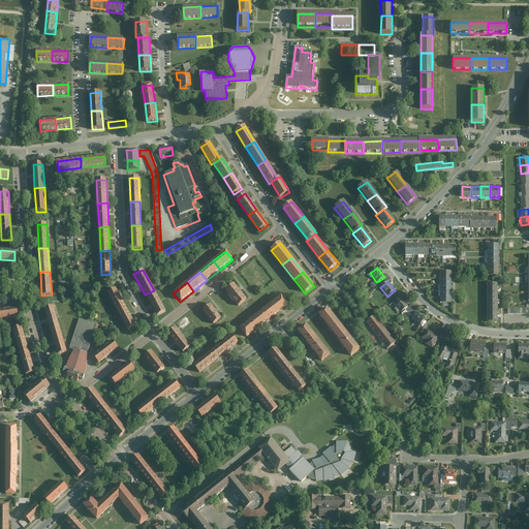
[(247,300),(234,284),(225,291),(238,307),(247,300)]
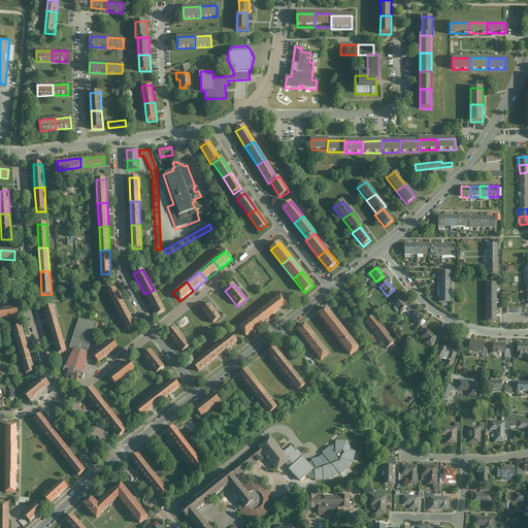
[(486,296),(497,296),(496,284),(486,284),(486,296)]
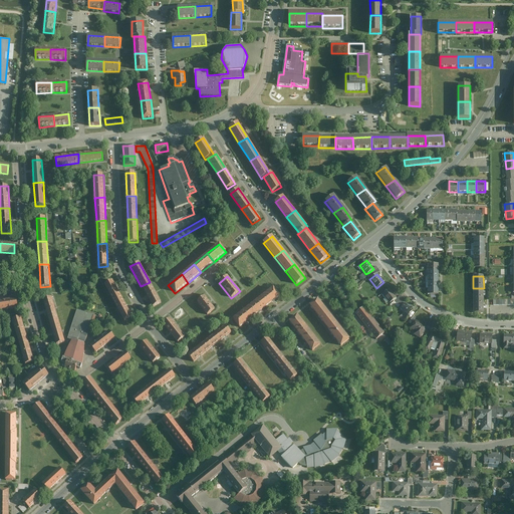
[(112,281),(104,285),(114,303),(122,298),(112,281)]
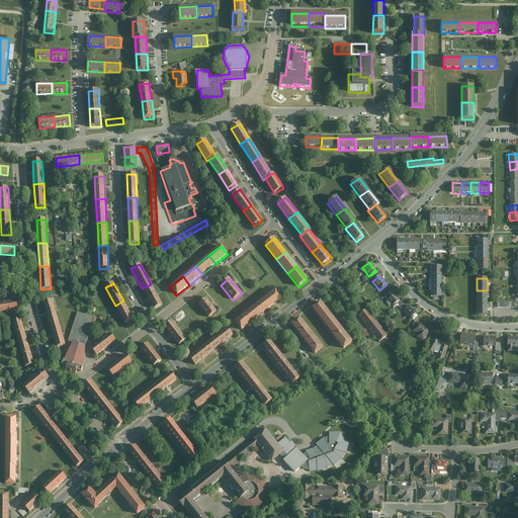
[(151,284),(142,288),(154,310),(162,305),(151,284)]
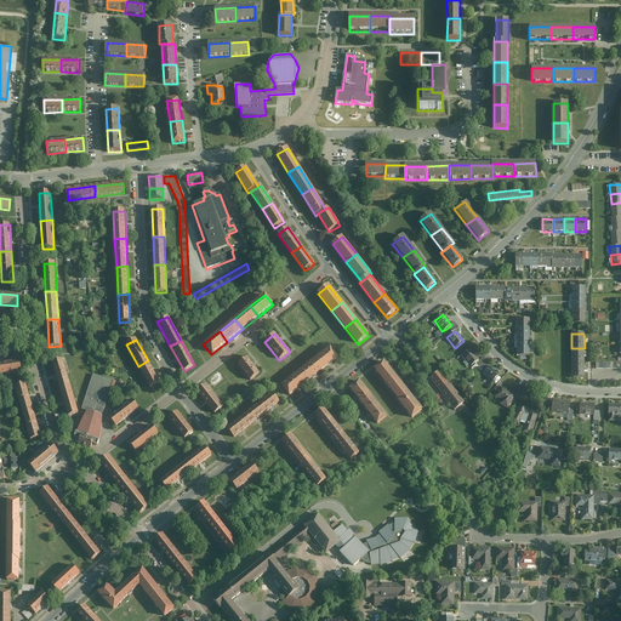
[(314,362),(324,371),(339,359),(330,348),(314,362)]
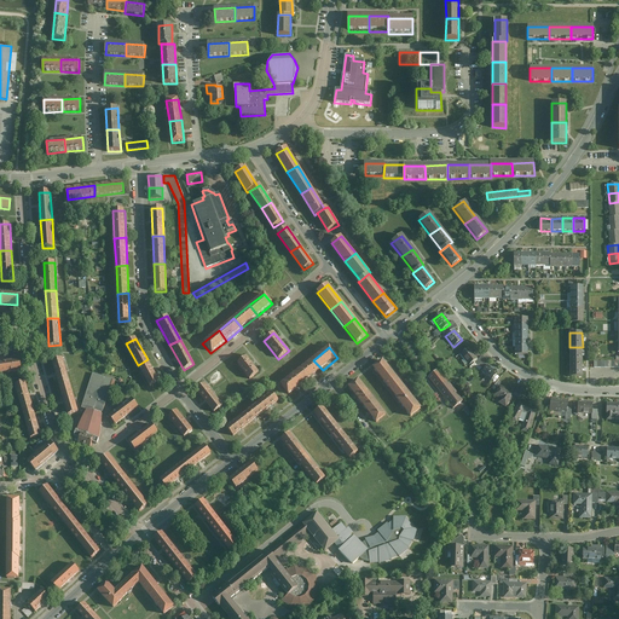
[(583,347),(570,347),(570,362),(583,362),(583,347)]
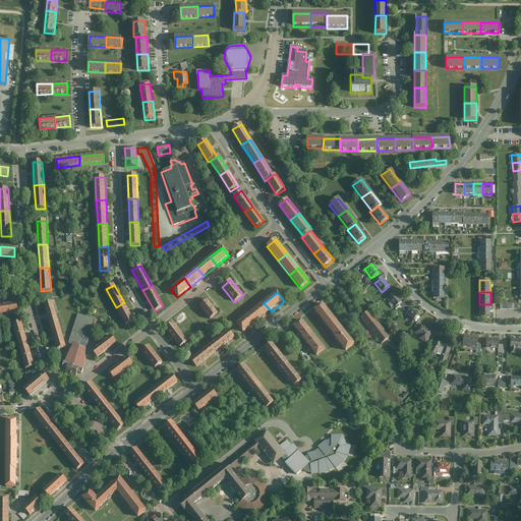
[(402,302),(395,293),(388,299),(395,307),(402,302)]
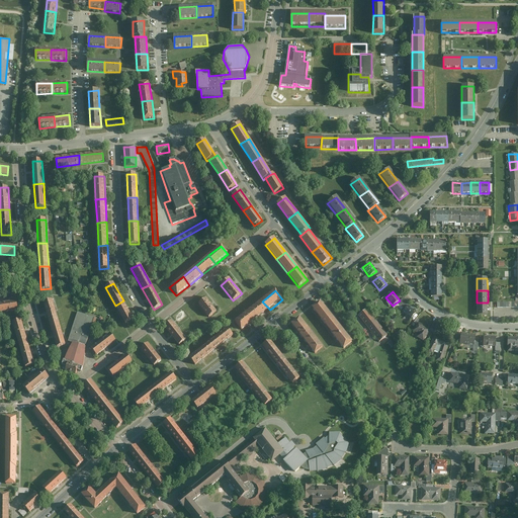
[(217,312),(205,298),(197,306),(208,319),(217,312)]
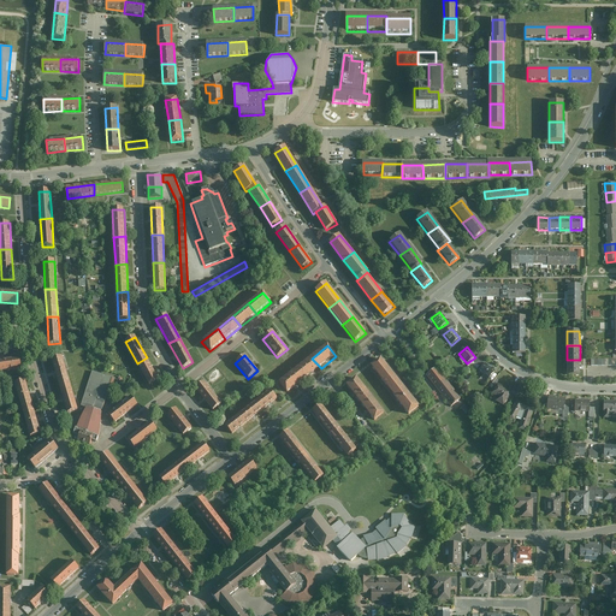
[(59,386),(70,384),(61,357),(51,360),(59,386)]
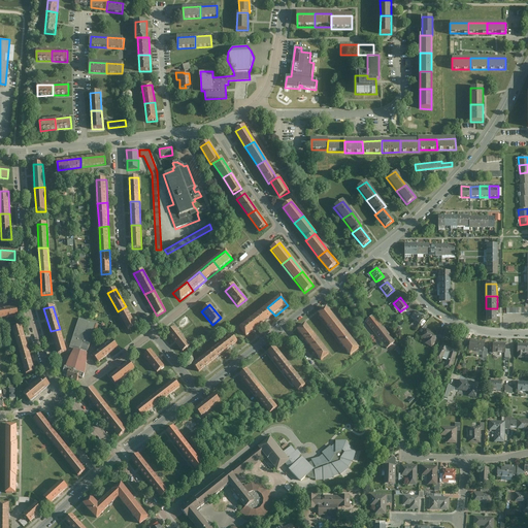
[(135,325),(126,306),(118,311),(127,329),(135,325)]
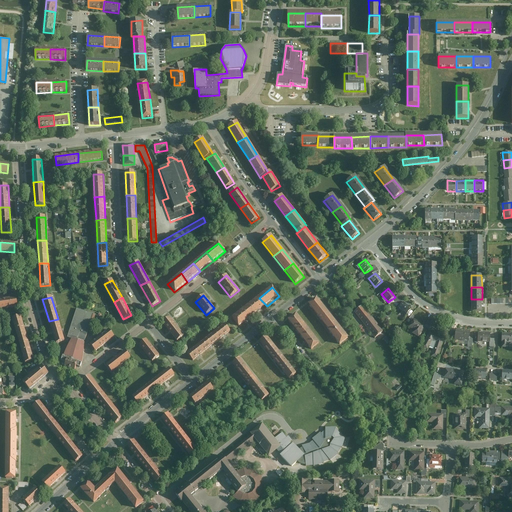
[(16,298),(0,300),(0,310),(17,307),(16,298)]
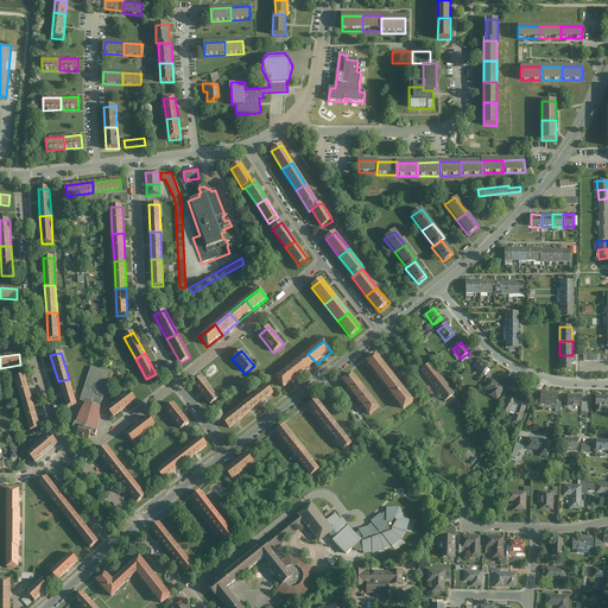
[(308,354),(292,366),(301,375),(317,363),(308,354)]
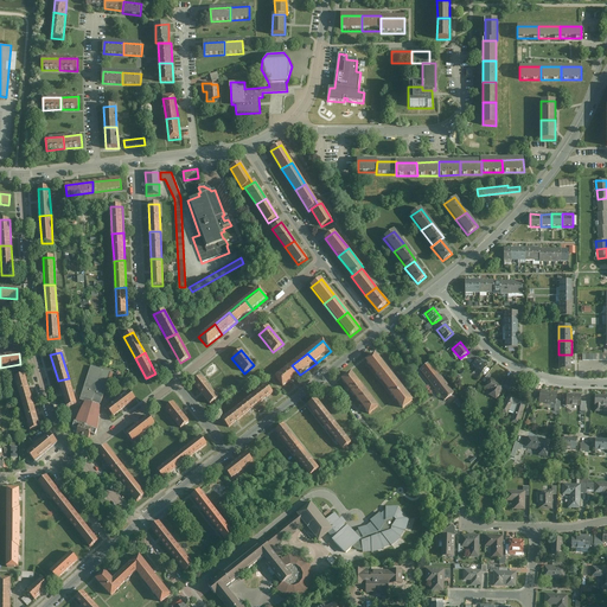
[(376,355),(366,362),(378,377),(388,369),(376,355)]
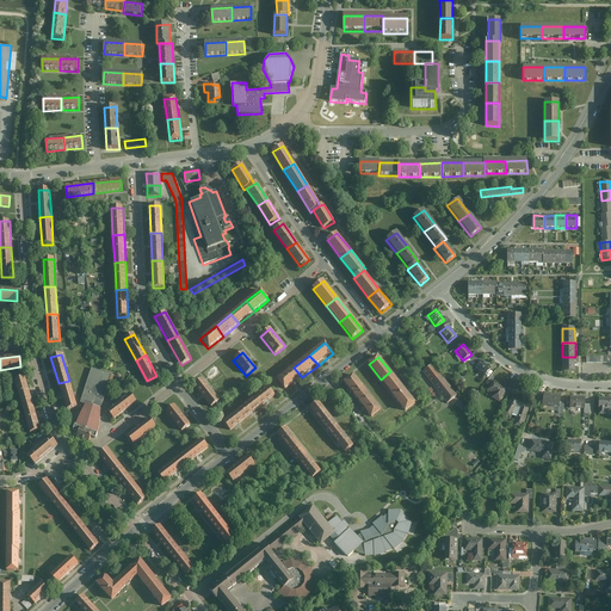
[(562,357),(562,372),(575,372),(575,357),(562,357)]
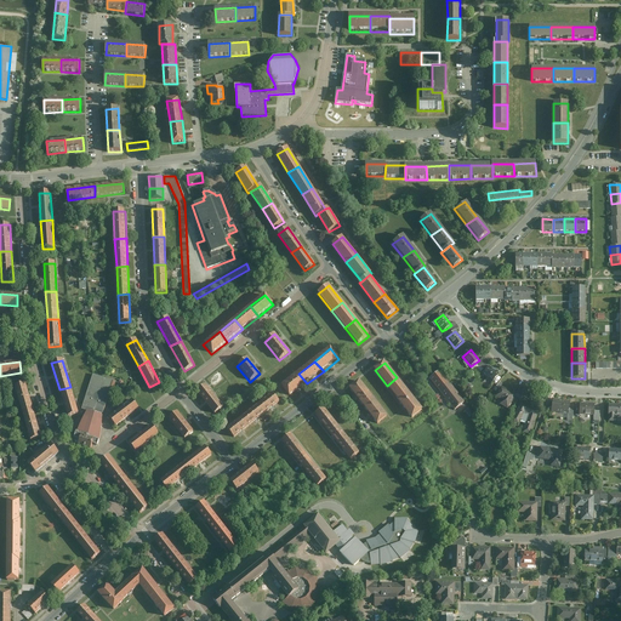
[(499,376),(489,368),(482,376),(493,383),(499,376)]
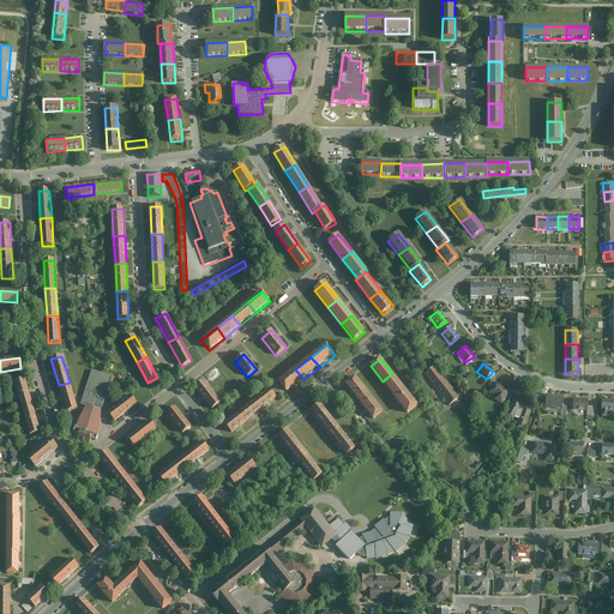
[(459,397),(434,367),(425,375),(449,405),(459,397)]
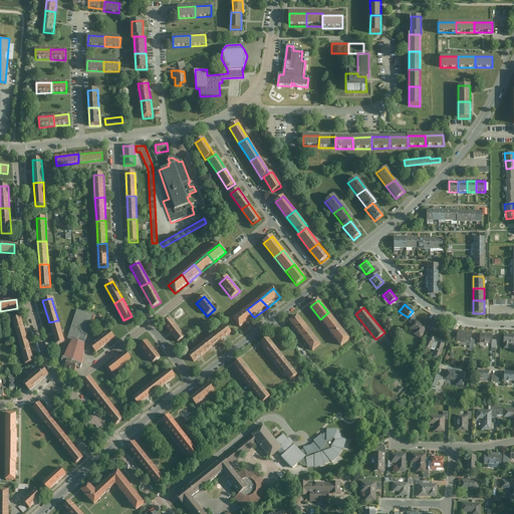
[(247,309),(232,320),(239,329),(254,317),(247,309)]
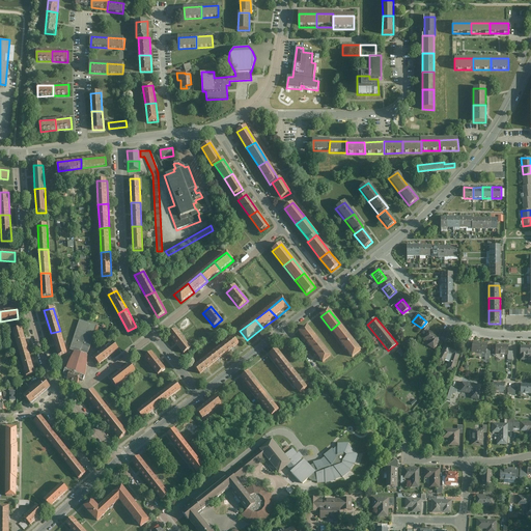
[(63,370),(61,375),(66,378),(65,381),(77,385),(78,382),(83,383),(84,378),(86,368),(87,356),(96,327),(79,322),(68,351),(71,352),(68,357),(71,358),(64,370),(63,370)]
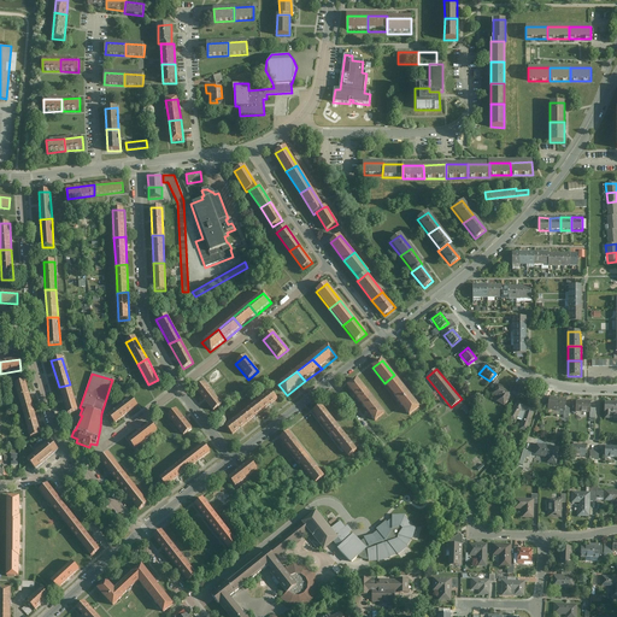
[(407,392),(394,375),(385,383),(397,399),(407,392)]
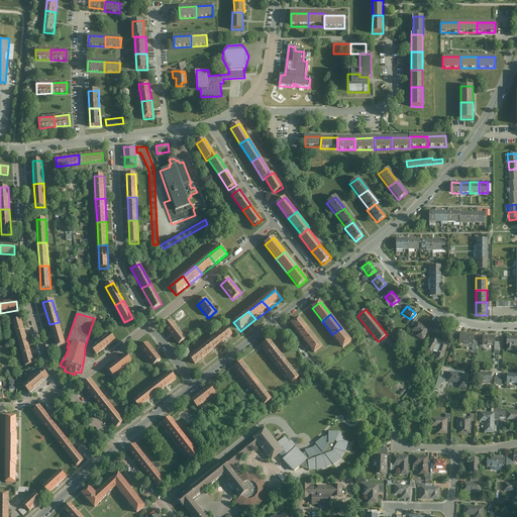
[(291,324),(303,339),(311,332),(300,318),(291,324)]
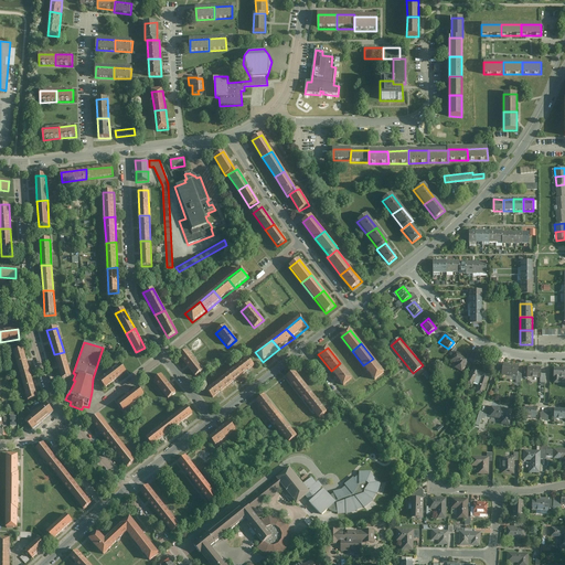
[(13,352),(20,376),(31,374),(23,350),(13,352)]
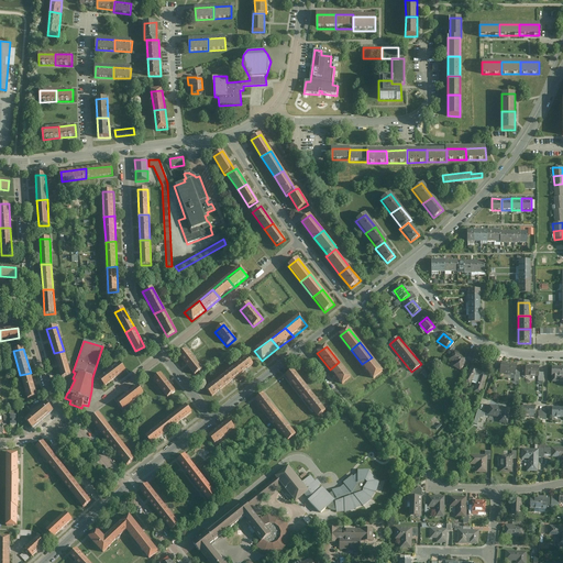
[(201,368),(186,350),(178,356),(194,375),(201,368)]
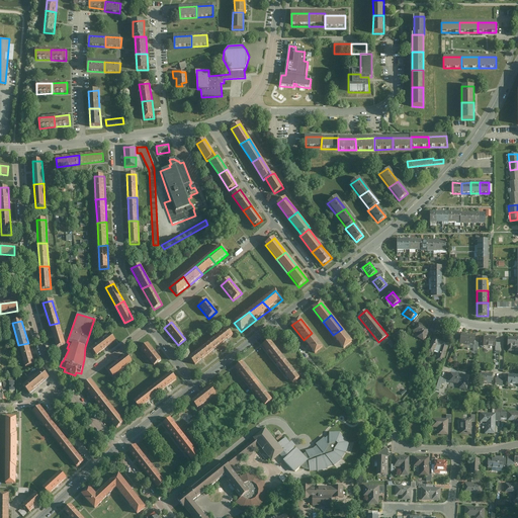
[(65,345),(59,323),(50,325),(56,347),(65,345)]
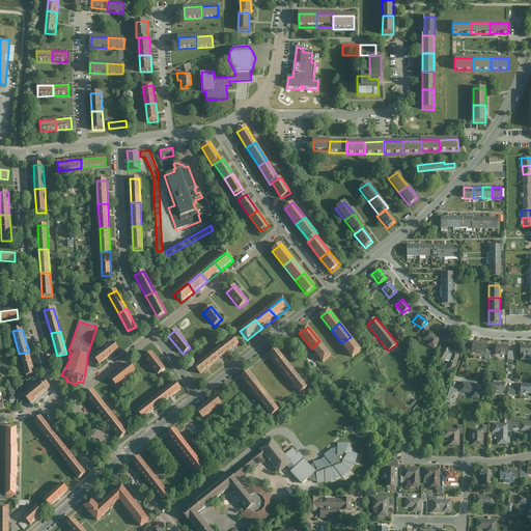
[(441,338),(428,331),(423,340),(428,343),(426,346),(434,351),(441,338)]
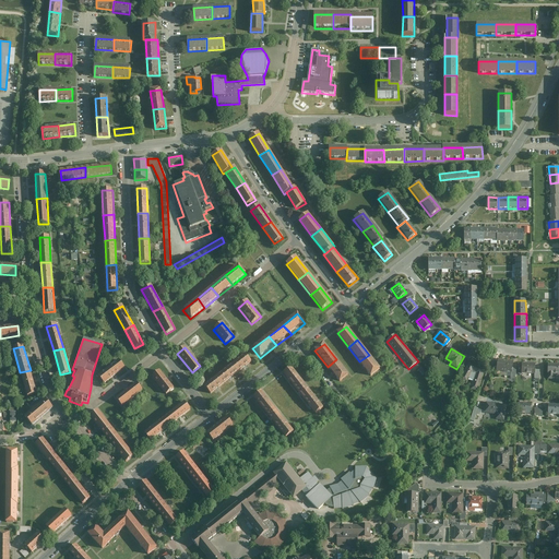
[(476,352),(472,349),(468,357),(466,360),(470,363),(476,352)]
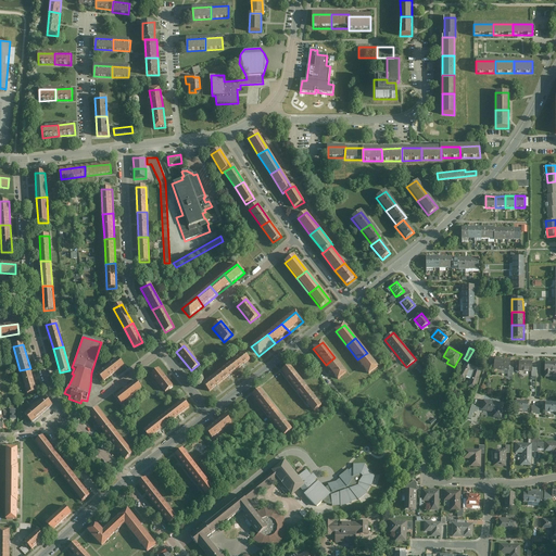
[(250,359),(244,353),(231,364),(237,370),(250,359)]
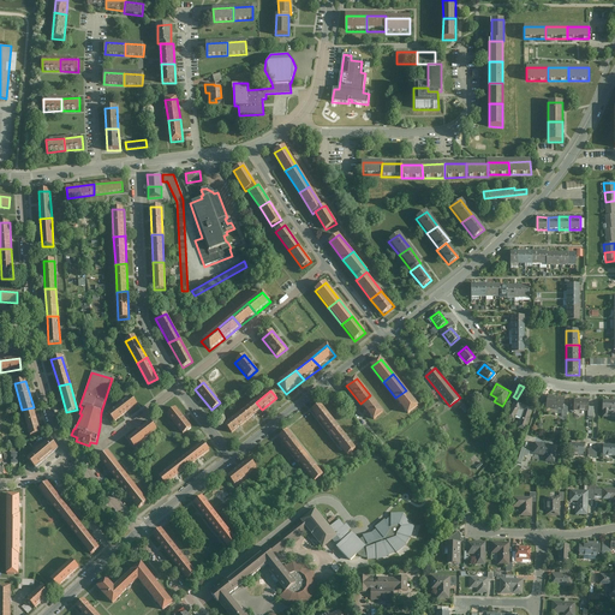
[(395,398),(408,416),(421,407),(406,390),(395,398)]
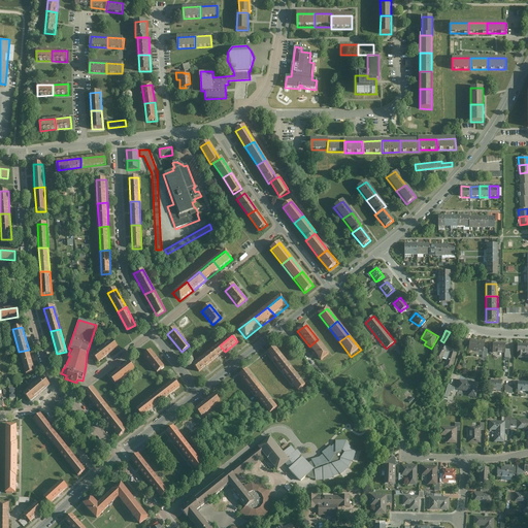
[(309,347),(322,362),(330,356),(318,339),(309,347)]
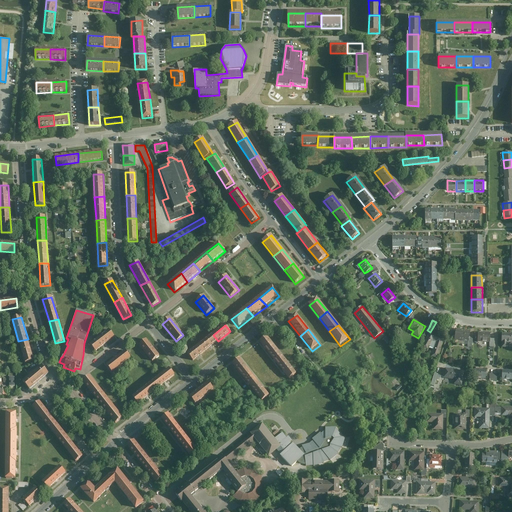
[(94,352),(114,337),(109,330),(89,345),(94,352)]
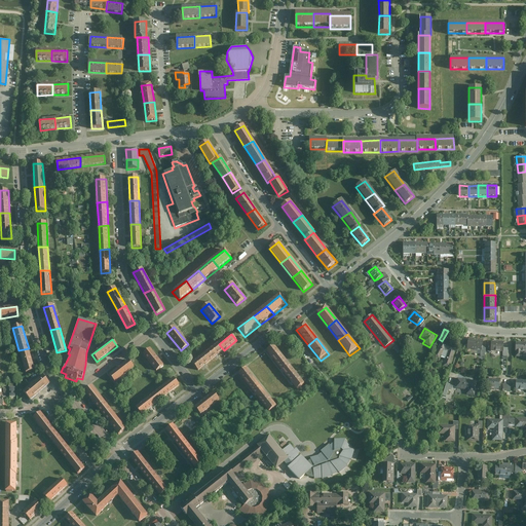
[(483,341),(468,339),(467,349),(481,351),(482,345),(483,341)]
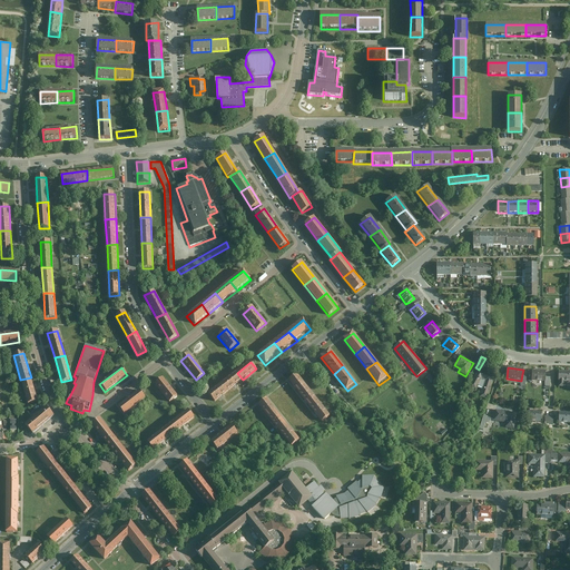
[(487,399),(494,377),(478,371),(469,389),(475,391),(478,387),(483,389),(480,396),(487,399)]
